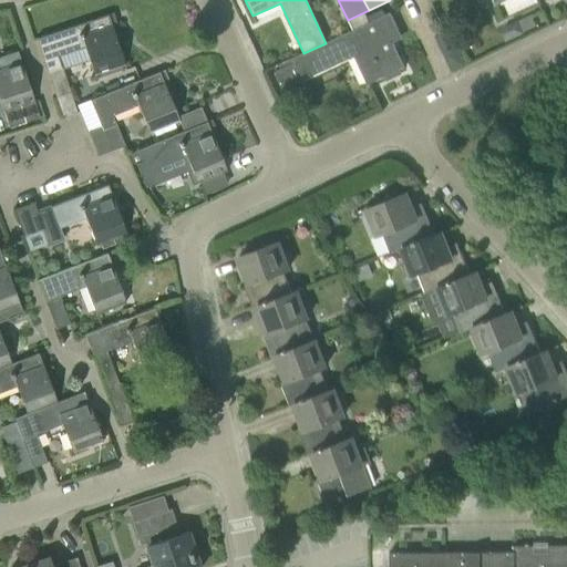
[(381,10),(366,17),(367,19),(369,23),(383,16),(381,10)]
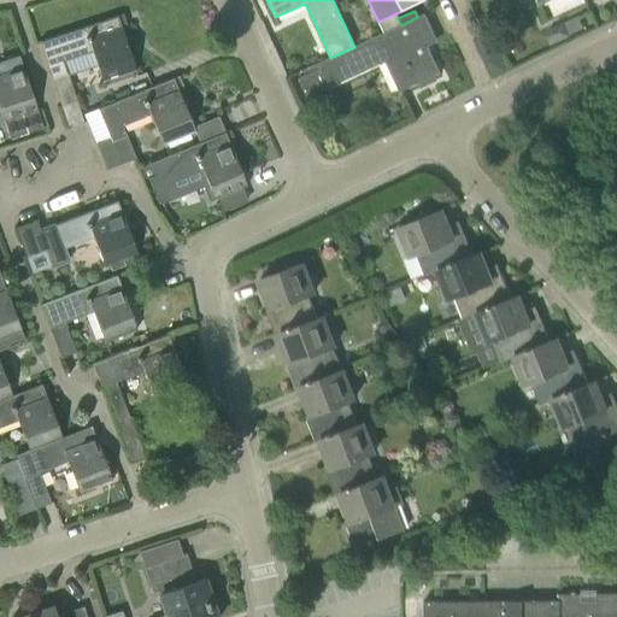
[(330,58),(318,64),(329,88),(386,63),(399,92),(440,72),(422,34),(430,29),(423,15),(417,17),(401,25),(354,47),(330,58)]
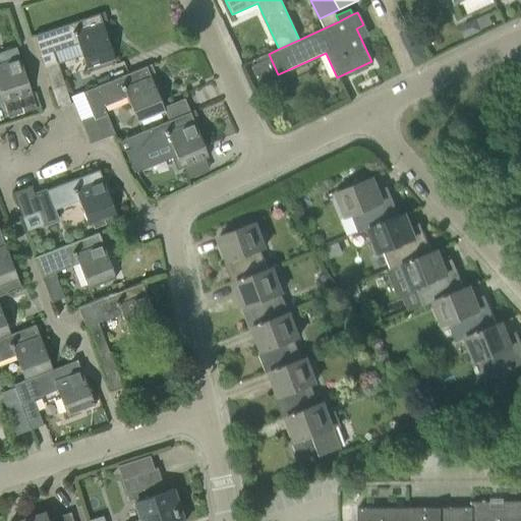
[(76,44),(85,70),(114,61),(99,13),(33,36),(43,68),(57,63),(53,52),(76,44)]
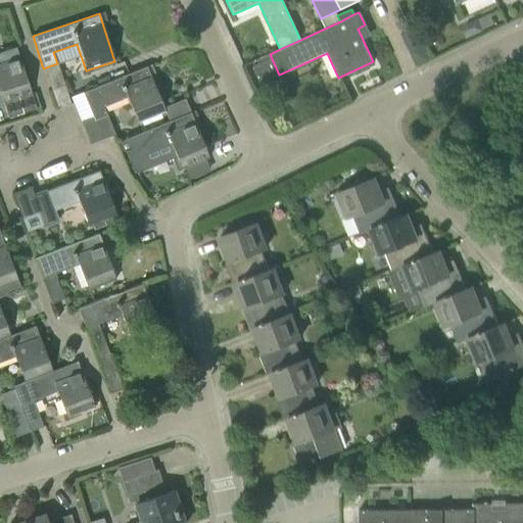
[(465,26),(463,32),(466,39),(483,32),(477,19),(465,26)]
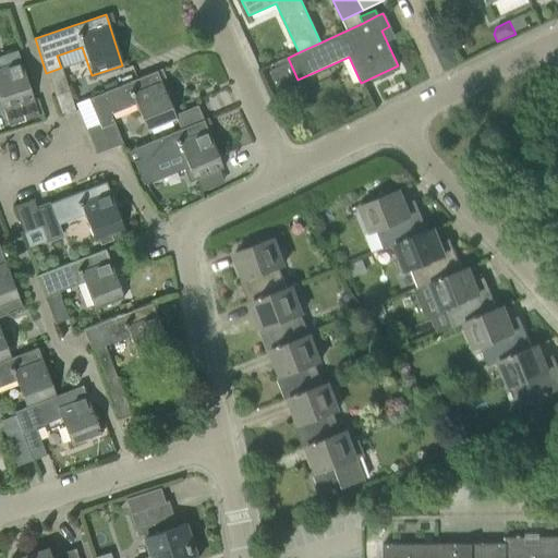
[(443,26),(427,34),(437,53),(452,46),(443,26)]
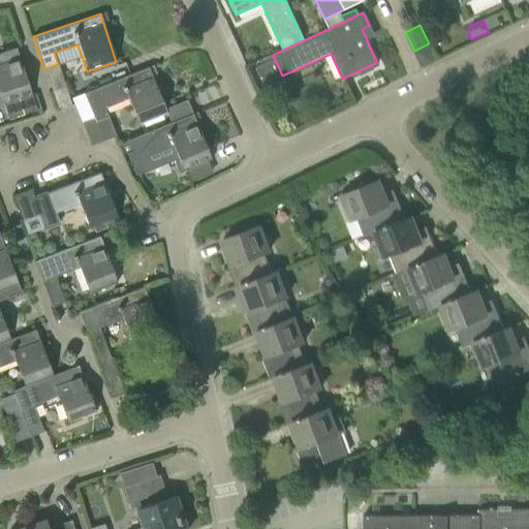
[(16,48),(0,53),(0,96),(3,104),(7,119),(36,110),(31,95),(16,48)]
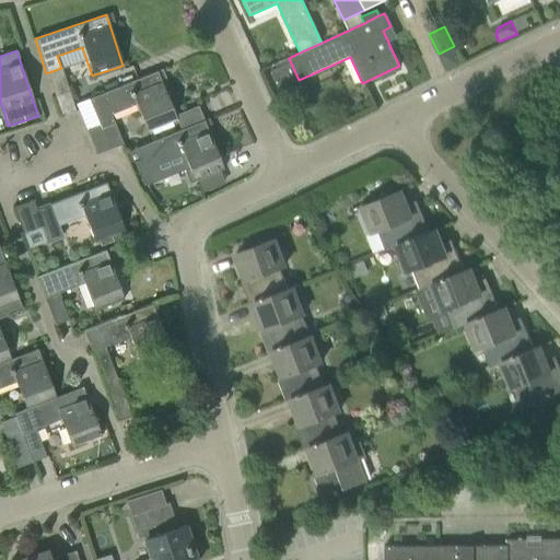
[(86,100),(97,125),(86,130),(95,154),(123,144),(111,114),(135,104),(146,132),(176,119),(156,71),(86,100)]
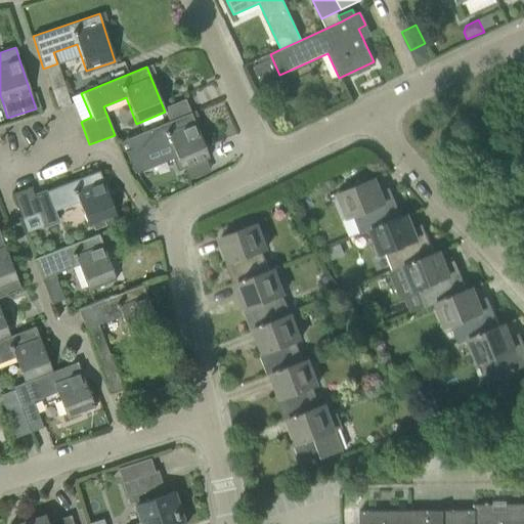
[(130,148),(125,150),(134,174),(153,167),(150,162),(174,153),(176,158),(181,169),(209,158),(190,113),(126,138),(130,148)]
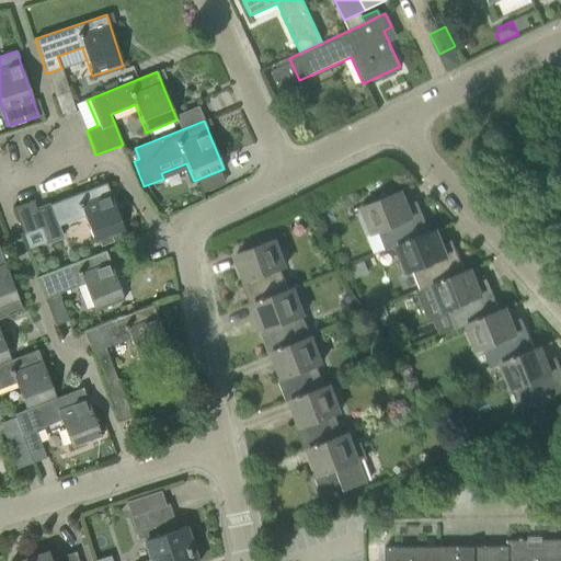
[(46,242),(63,236),(58,225),(84,215),(94,243),(99,241),(111,237),(124,232),(105,183),(49,204),(49,205),(36,210),(33,201),(34,201),(33,199),(12,207),(22,235),(41,228),(46,242)]
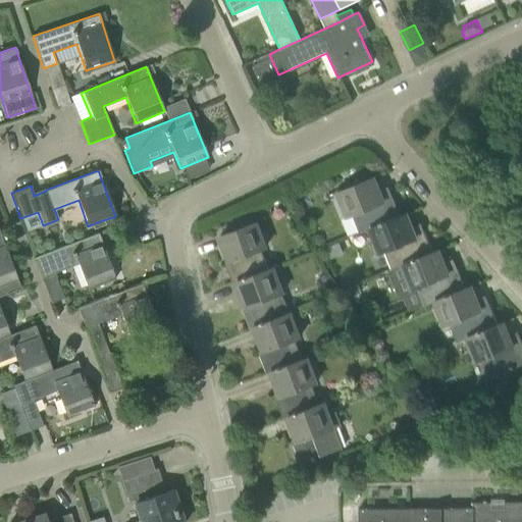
[(360,233),(371,229),(371,228),(405,214),(404,214),(400,215),(387,187),(377,191),(372,177),(337,192),(348,217),(353,216),(360,233)]
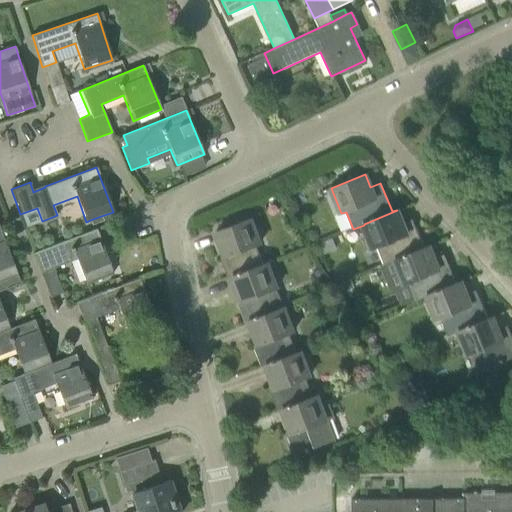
[(385,264),(396,260),(396,259),(429,246),(428,245),(424,247),(412,219),(402,223),(397,210),(364,224),(364,225),(374,249),(378,247),(385,264)]
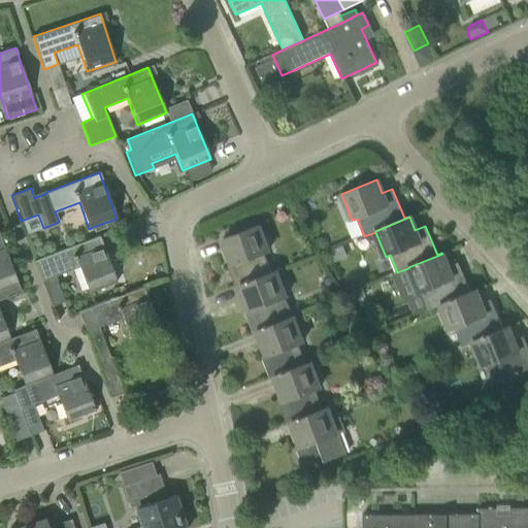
[(104,223),(93,227),(95,232),(106,228),(104,223)]
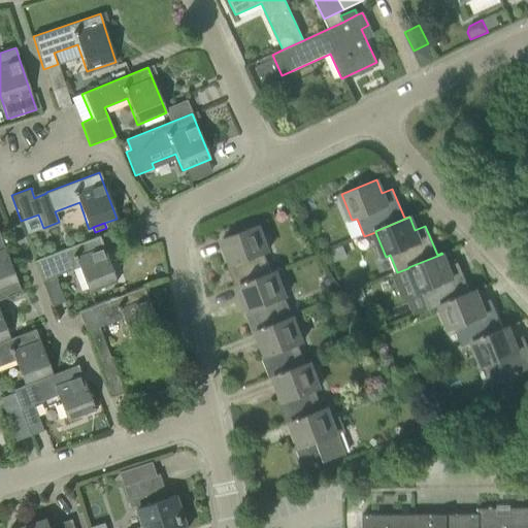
[(235,287),(240,285),(239,285),(271,272),(270,272),(264,254),(268,252),(258,225),(223,238),(232,264),(227,265),(235,287)]
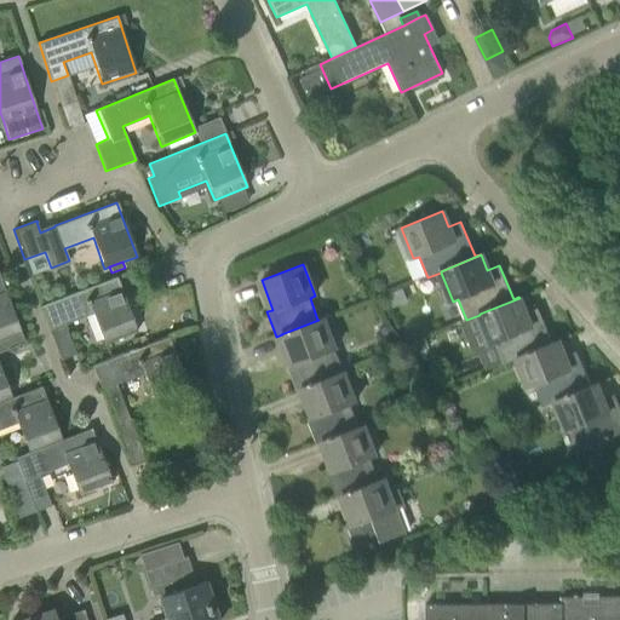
[(116,277),(40,306),(49,329),(63,325),(92,314),(104,344),(137,332),(116,277)]
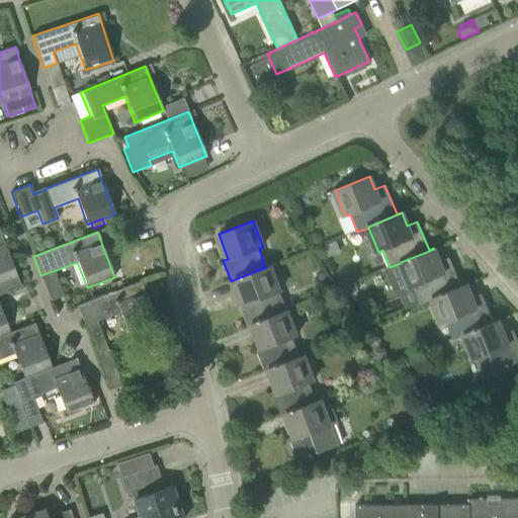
[(0,284),(17,278),(0,233),(0,284)]
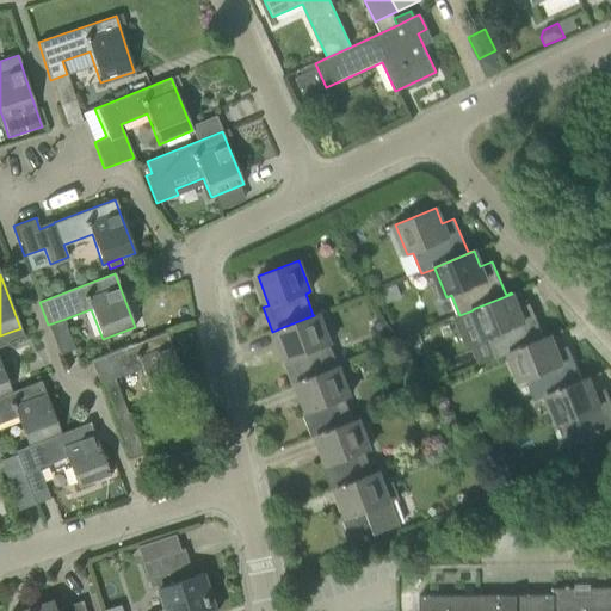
[(497,358),(510,353),(510,352),(549,335),(543,337),(530,303),(518,308),(512,294),(473,309),(473,310),(485,339),(488,338),(497,358)]
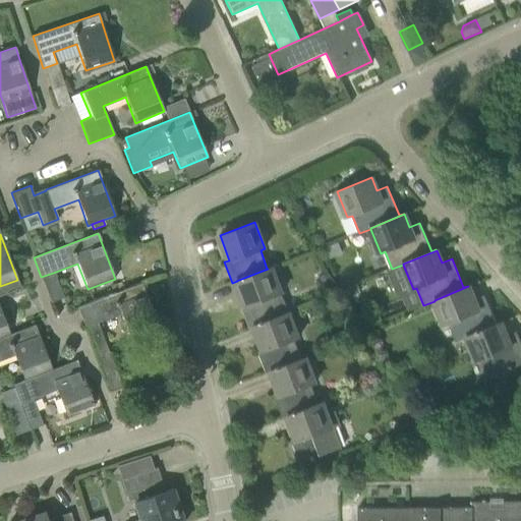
[(249,328),(253,327),(253,326),(284,314),(284,313),(277,295),(281,293),(271,267),(267,269),(268,269),(236,281),(237,281),(245,305),(241,307),(249,328)]
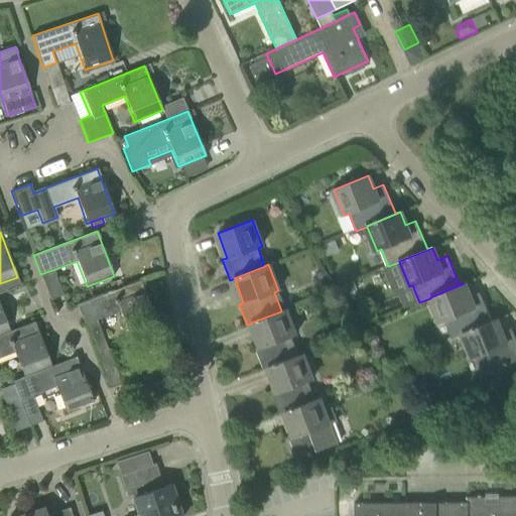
[(0,334),(9,331),(0,306),(0,292),(20,285),(17,277),(0,283),(0,334)]
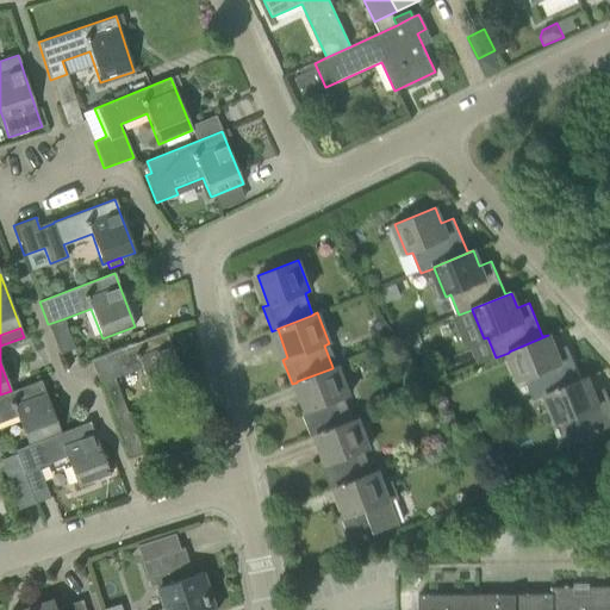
[(111,412),(124,408),(116,384),(113,378),(142,367),(153,397),(186,385),(166,331),(91,360),(111,414),(112,412),(111,412)]
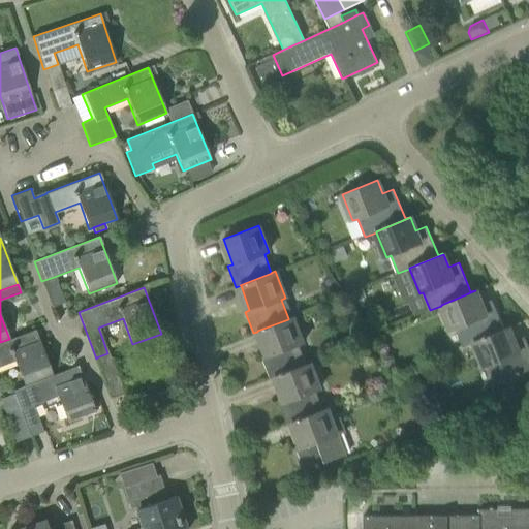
[(362,288),(349,293),(352,301),(365,297),(362,288)]
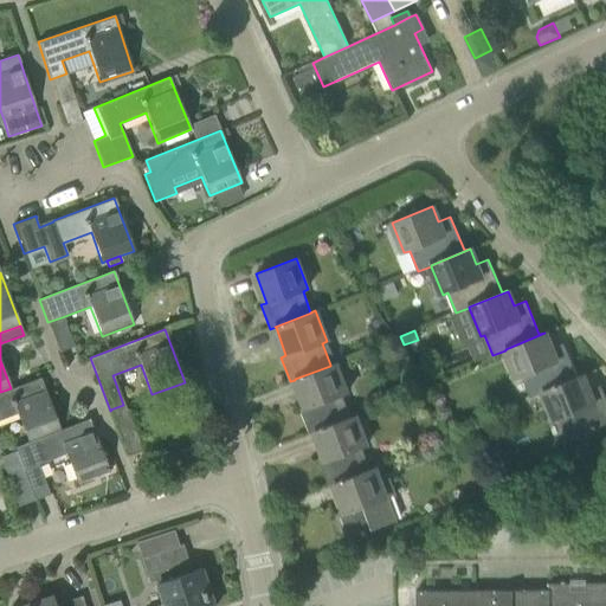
[(530,398),(543,392),(543,391),(582,375),(582,374),(577,376),(562,343),(550,348),(545,333),(505,349),(505,350),(517,378),(521,376),(530,398)]
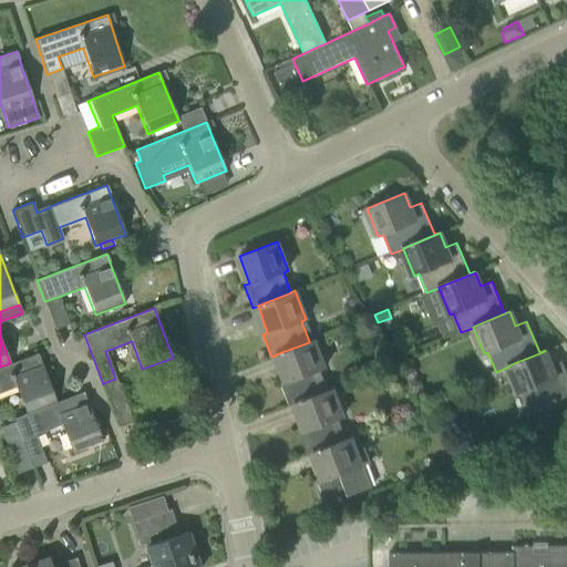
[(289,406),(295,404),(294,403),(328,391),(328,390),(320,371),(325,369),(313,339),(309,341),(309,342),(276,354),(276,356),(286,381),(280,383),(289,406)]
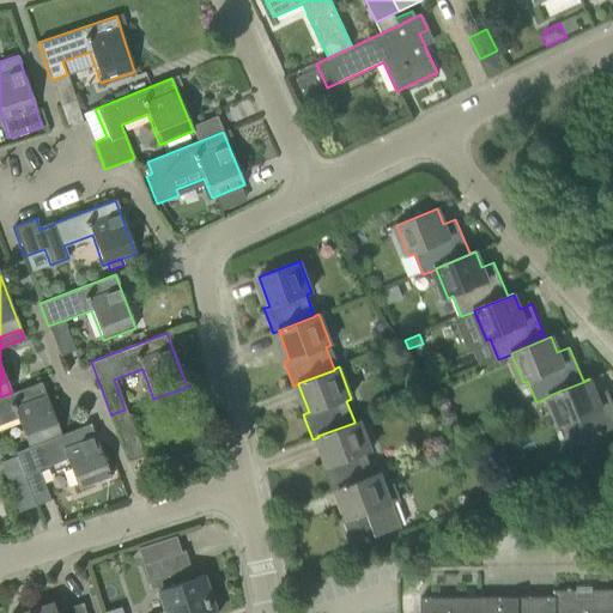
[(550,395),(550,396),(562,426),(566,424),(575,444),(612,428),(612,404),(607,389),(595,394),(589,380),(550,395)]
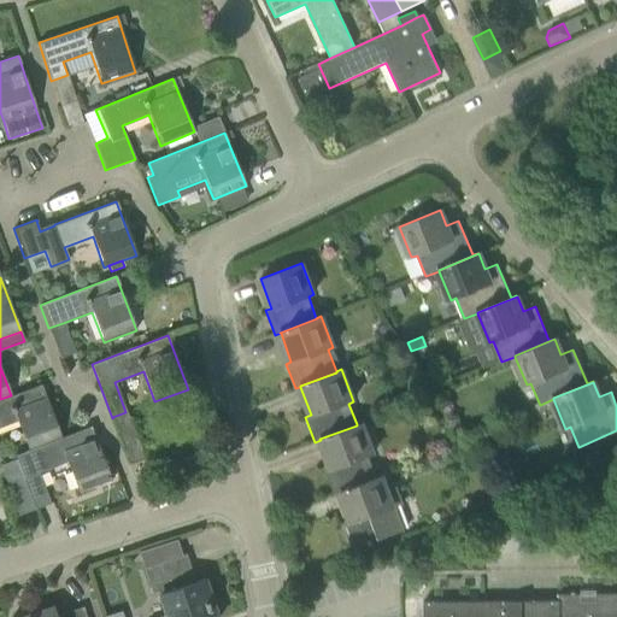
[(0,427),(17,421),(28,450),(60,438),(41,385),(11,395),(0,399),(0,427)]
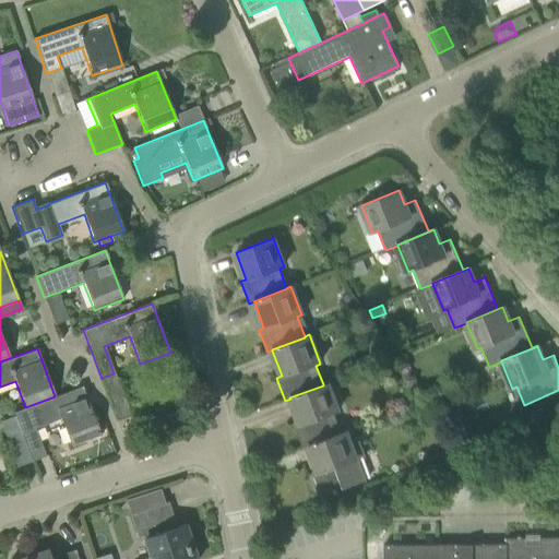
[(304,449),(308,447),(308,445),(341,433),(341,432),(333,413),(337,411),(326,383),(323,384),(323,385),(289,397),(290,399),(300,424),(295,426),(304,449)]
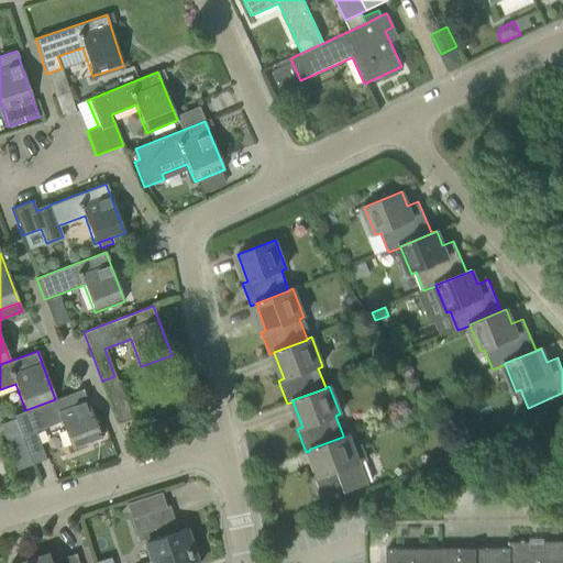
[(55,399),(25,410),(13,416),(15,419),(0,424),(10,451),(24,445),(23,442),(37,437),(35,431),(61,422),(72,450),(101,438),(83,389),(55,399)]
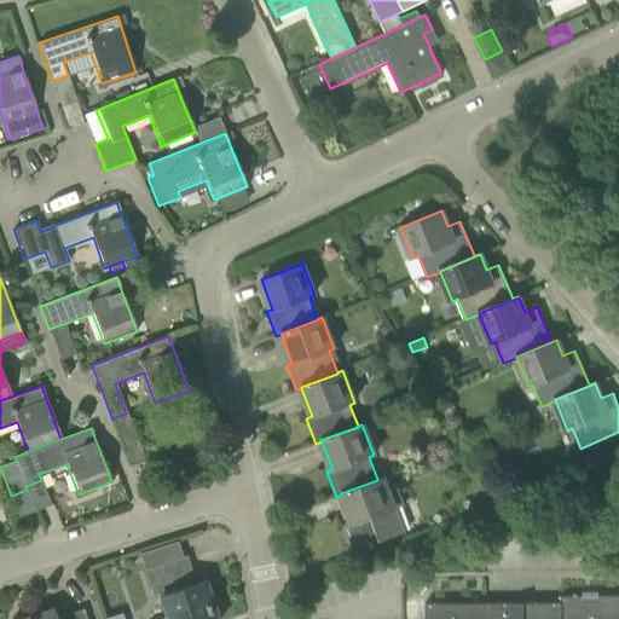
[(341,493),(341,495),(352,522),(346,525),(356,550),(405,531),(397,507),(404,504),(398,489),(388,492),(382,478),(377,479),(377,480),(341,493)]
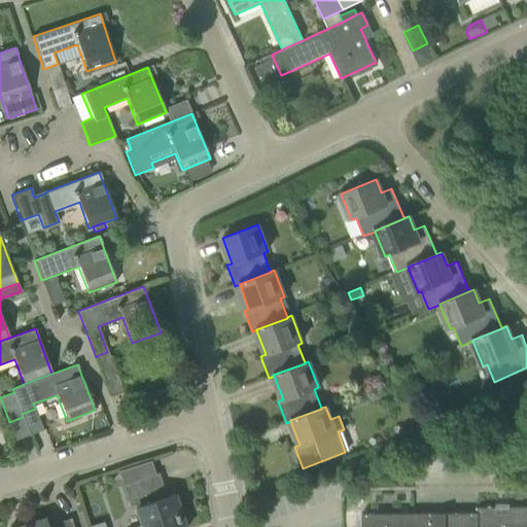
[(135,468),(118,473),(123,485),(138,480),(135,468)]
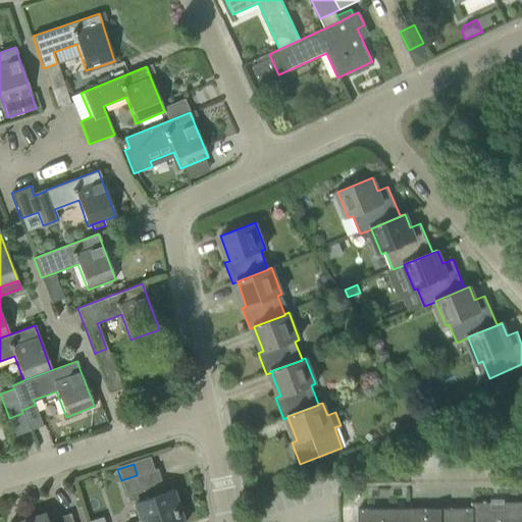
[(135,521),(183,521),(172,489),(165,492),(157,468),(137,475),(121,480),(129,506),(134,505),(139,521),(135,521)]
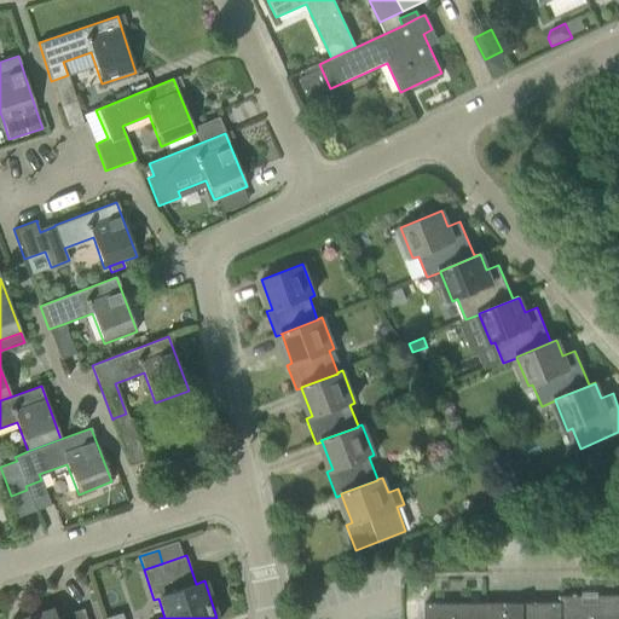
[(423,618),(618,618),(618,595),(560,596),(560,602),(438,603),(424,603),(423,618)]
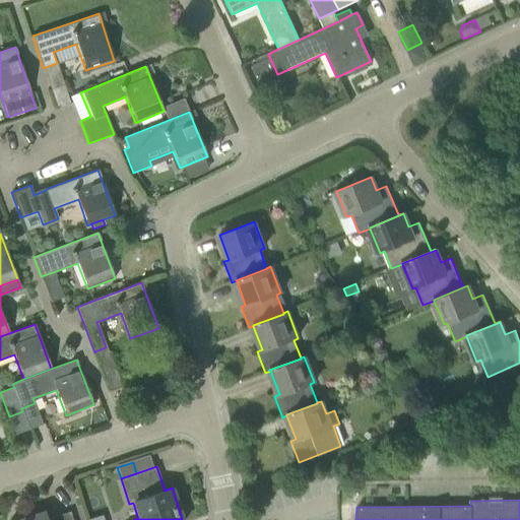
[(43,511),(15,519),(72,519),(69,511),(46,519),(43,511)]
